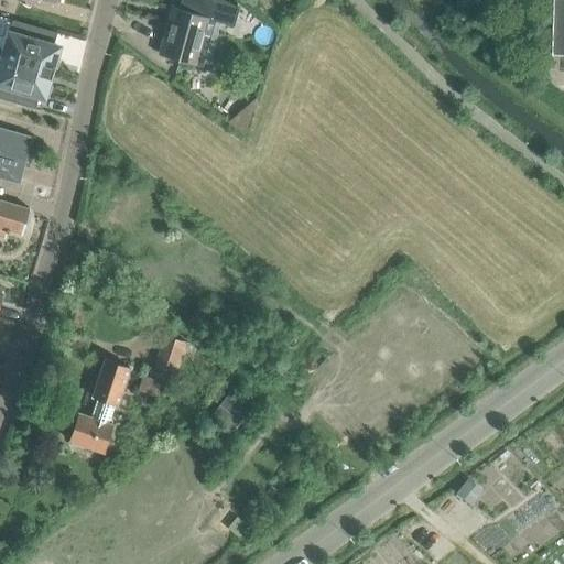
[(220,0),(173,0),(172,8),(159,55),(197,65),(206,31),(213,33),(217,20),(229,23),(234,6),(220,0)]
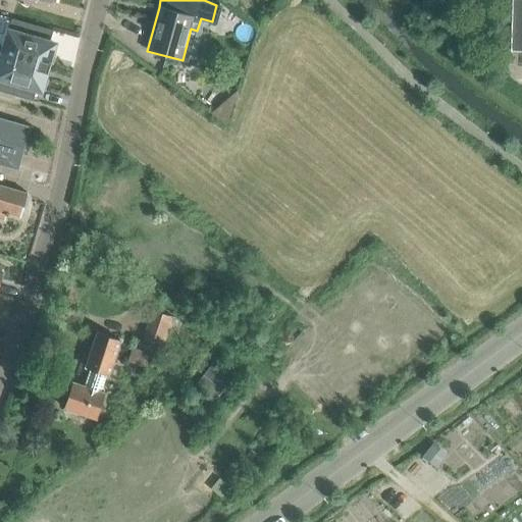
[(521,0),(510,0),(509,50),(521,49),(521,0)]
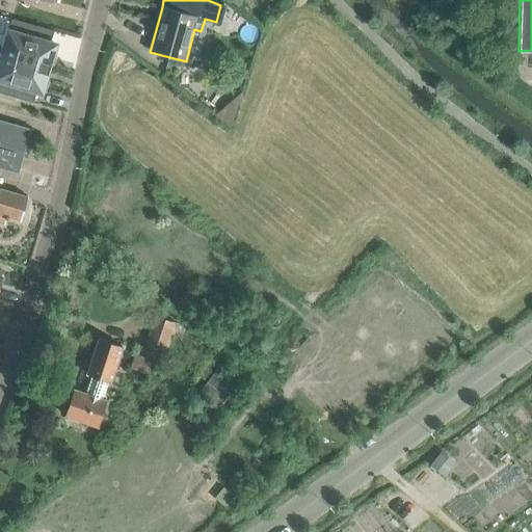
[(1,53),(51,67),(44,64),(47,55),(51,56),(55,44),(50,42),(53,30),(11,19),(1,53)]
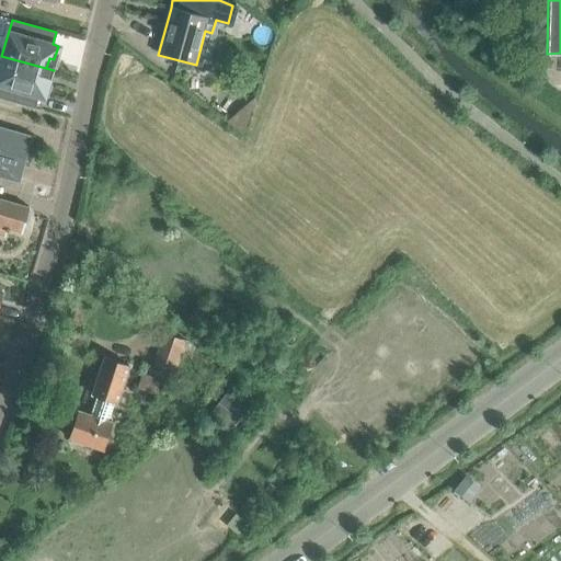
[(53,71),(54,70),(1,56),(0,60),(0,95),(35,106),(38,93),(44,95),(48,80),(43,79),(46,69),(53,71)]
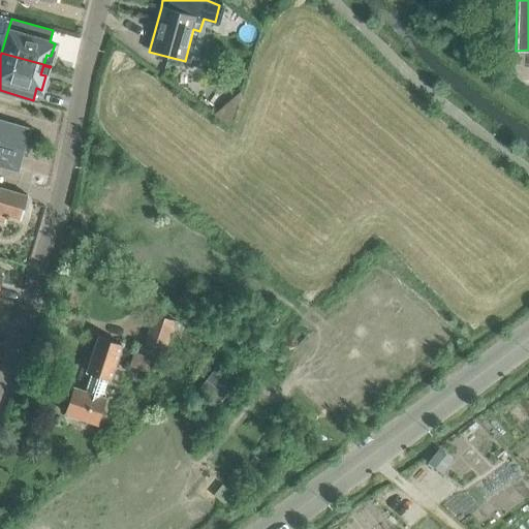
[(228,127),(240,92),(212,115),(228,127)]
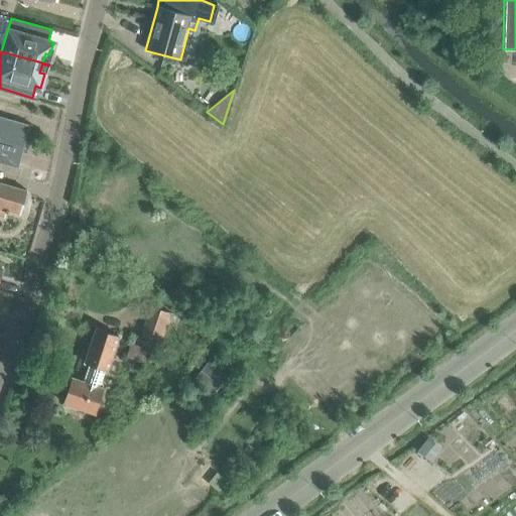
[(29,125),(0,116),(0,162),(17,168),(29,125)]
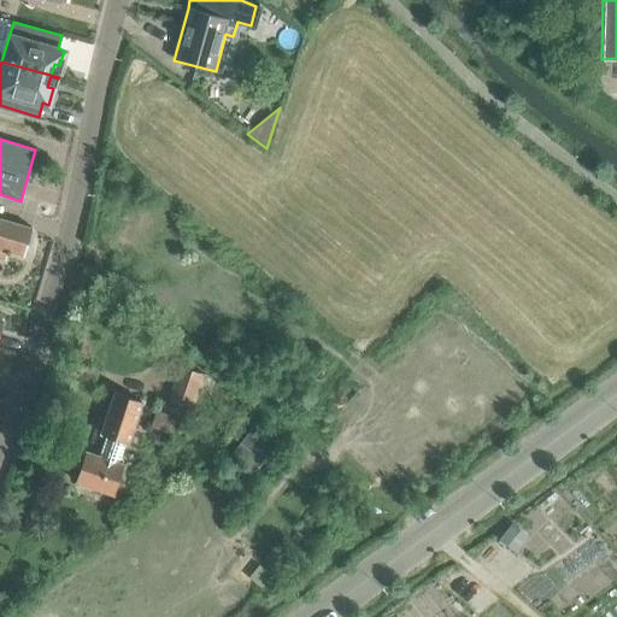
[(0,259),(4,260),(6,253),(22,258),(30,228),(0,218),(0,259)]
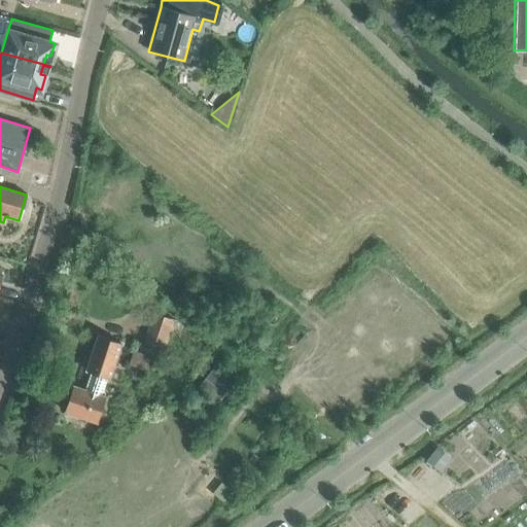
[(143,345),(160,351),(170,319),(153,314),(143,345)]
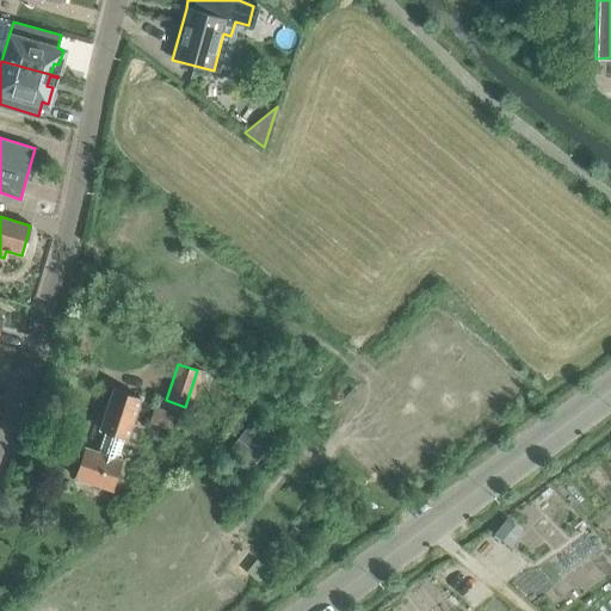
[(102,452),(85,446),(74,477),(111,489),(121,460),(115,457),(122,437),(127,439),(140,397),(112,389),(99,430),(109,432),(102,452)]
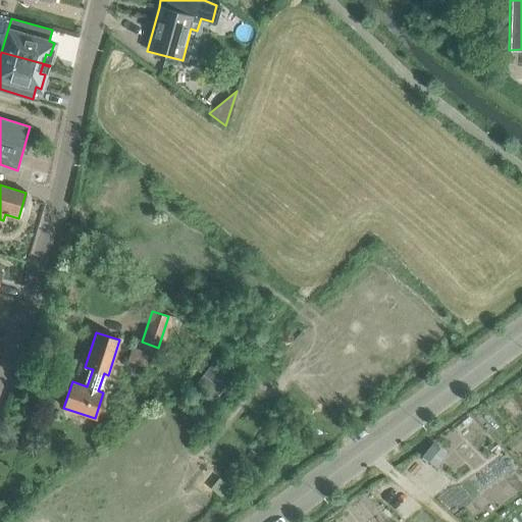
[(127,360),(141,365),(145,353),(132,349),(127,360)]
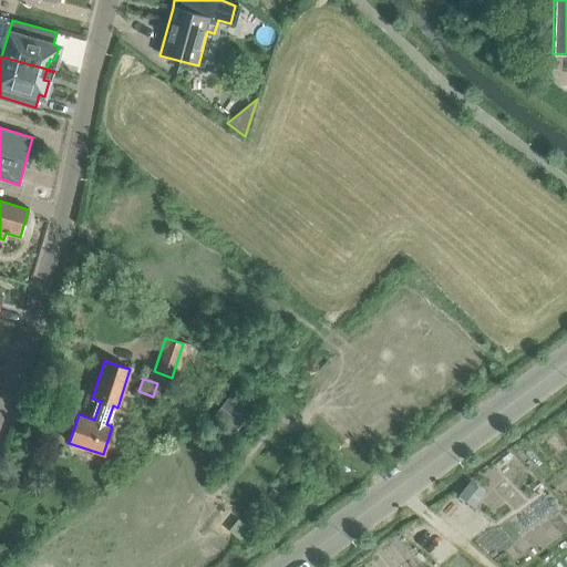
[(227,398),(217,415),(235,425),(245,408),(227,398)]
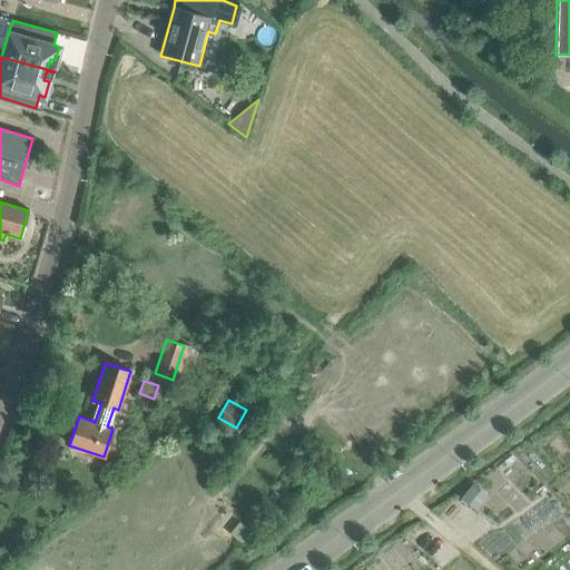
[(472,483),(461,497),(474,509),(485,494),(472,483)]
